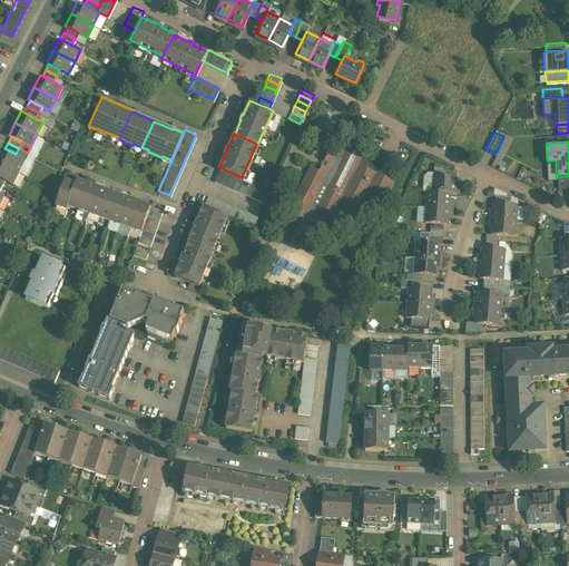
[(393,179),(359,162),(363,155),(346,146),(346,145),(345,145),(345,146),(341,144),(342,143),(341,143),(335,153),(329,148),(323,158),(326,160),(324,164),(321,163),(319,168),(308,164),(297,186),(305,191),(294,213),(316,224),(322,214),(331,218),(340,202),(356,210),(364,193),(382,202),(393,179)]
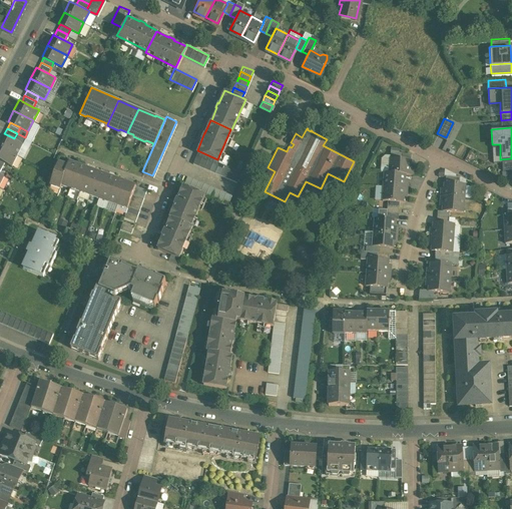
[(4,133),(2,132),(0,136),(0,145),(16,153),(22,142),(14,138),(4,133)]
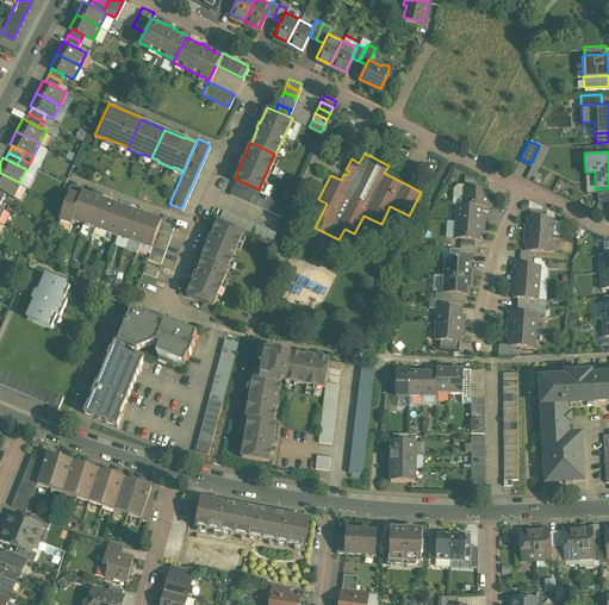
[(30,163),(20,158),(17,164),(26,169),(30,163)]
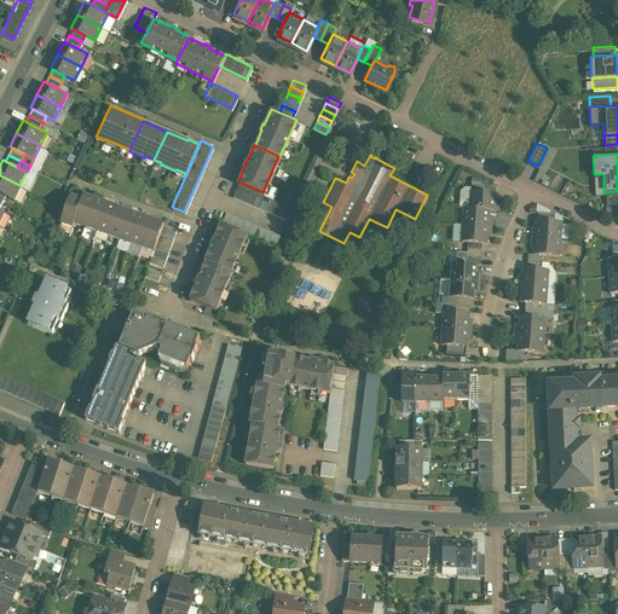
[(203,169),(185,210),(192,214),(211,172),(203,169)]
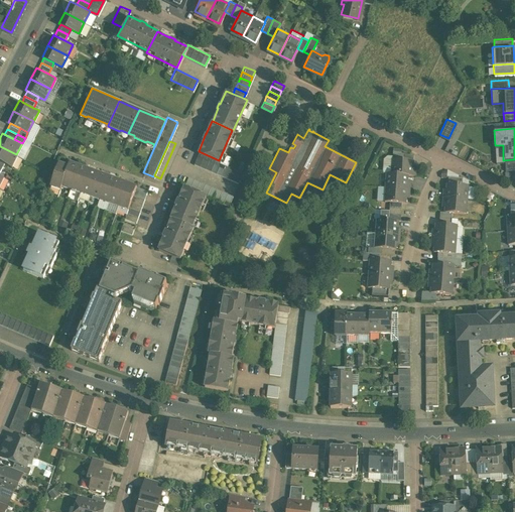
[(16,154),(0,146),(0,159),(3,161),(11,165),(16,154)]
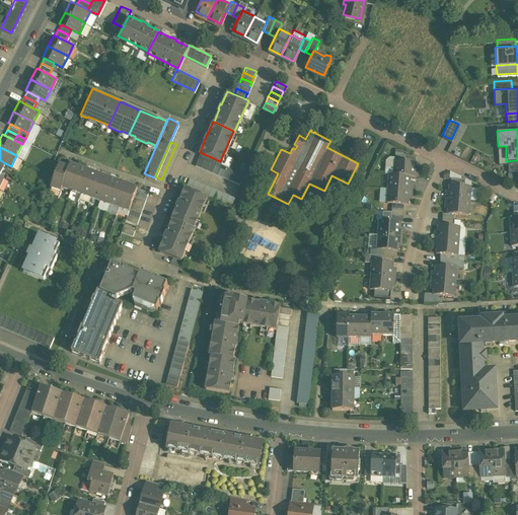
[(220,161),(199,152),(195,163),(239,182),(243,171),(220,161)]
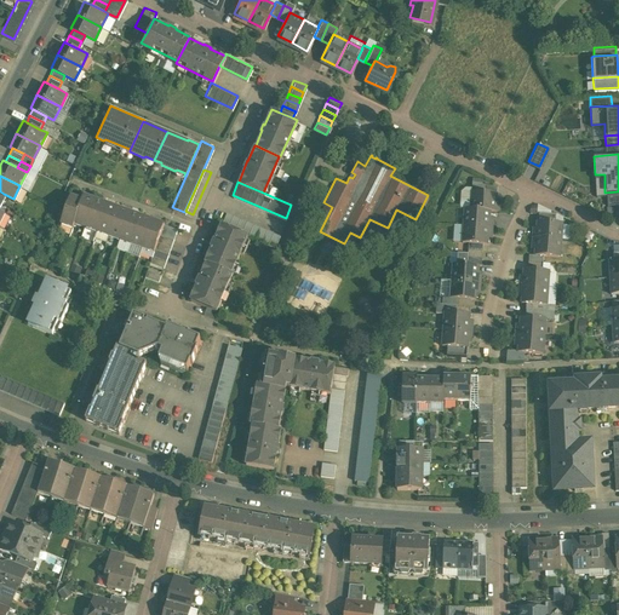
[(486,190),(471,189),(470,206),(488,207),(498,208),(499,201),(496,201),(497,190),(486,190)]
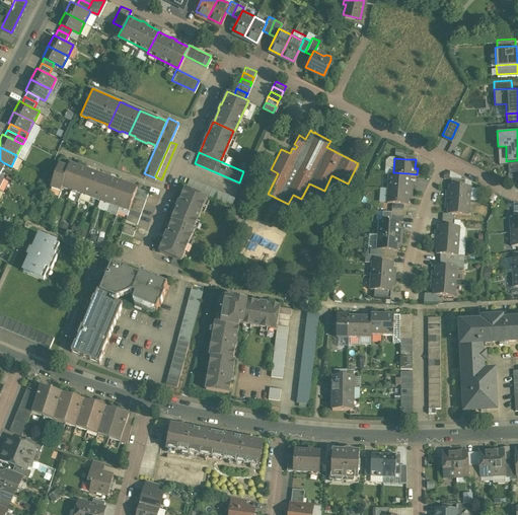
[(517,160),(506,161),(507,170),(517,169),(517,160)]
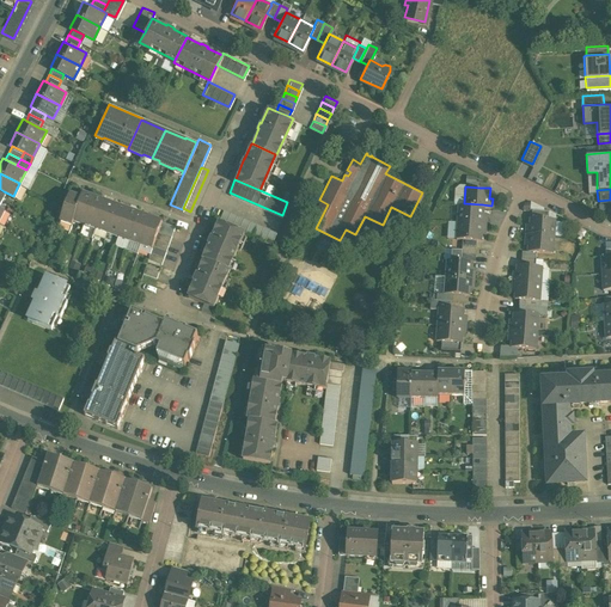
[(68,190),(62,206),(60,204),(56,212),(60,213),(59,218),(71,222),(72,218),(80,195),(68,190)]
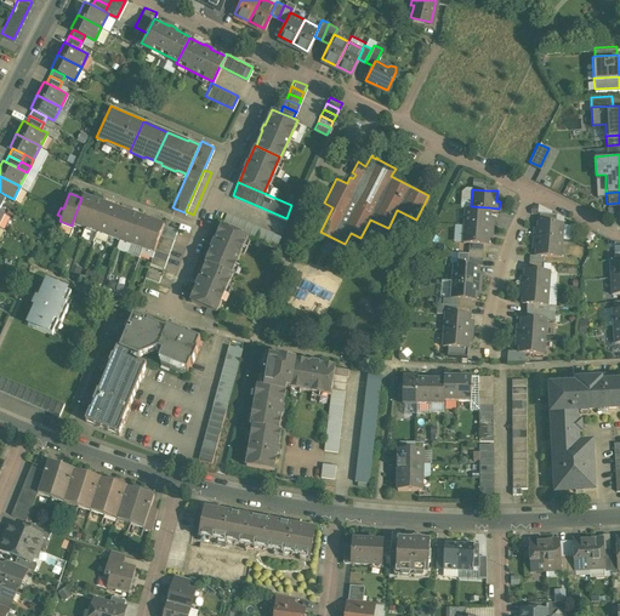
[(81,198),(73,221),(85,224),(95,198),(83,193),(81,198)]
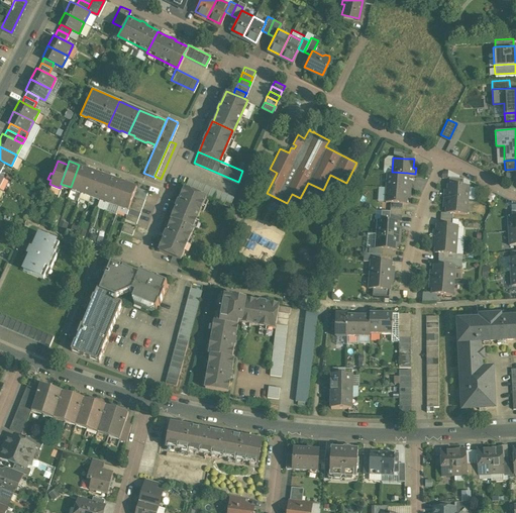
[(79,165),(71,187),(80,191),(88,168),(79,165)]
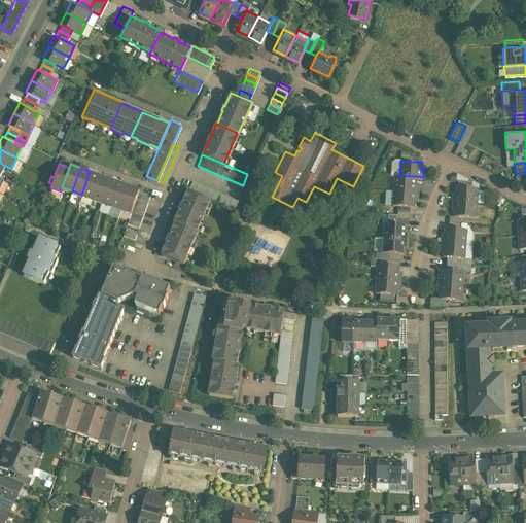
[(100,174),(90,171),(81,195),(91,198),(100,174)]
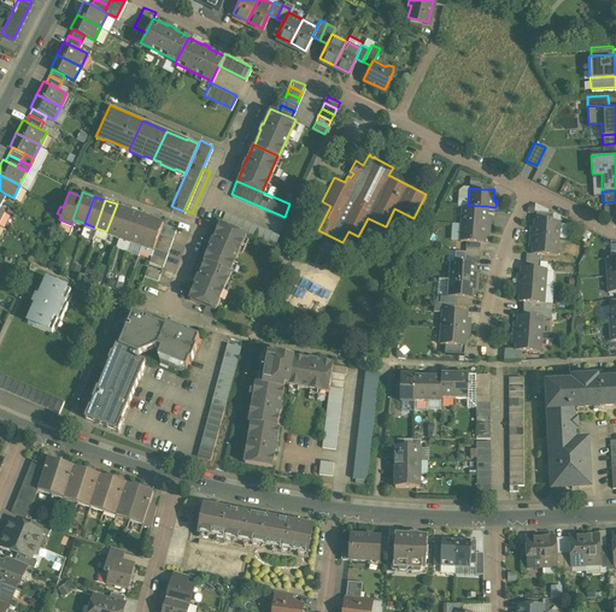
[(117,204),(106,231),(118,235),(128,209),(117,204)]
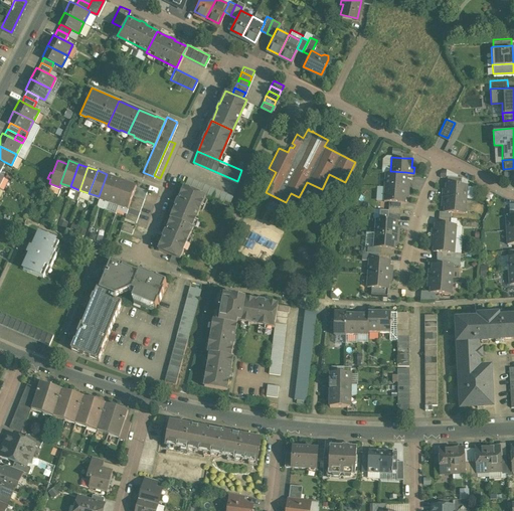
[(390,171),(385,170),(383,184),(407,186),(408,180),(405,180),(405,172),(390,171)]
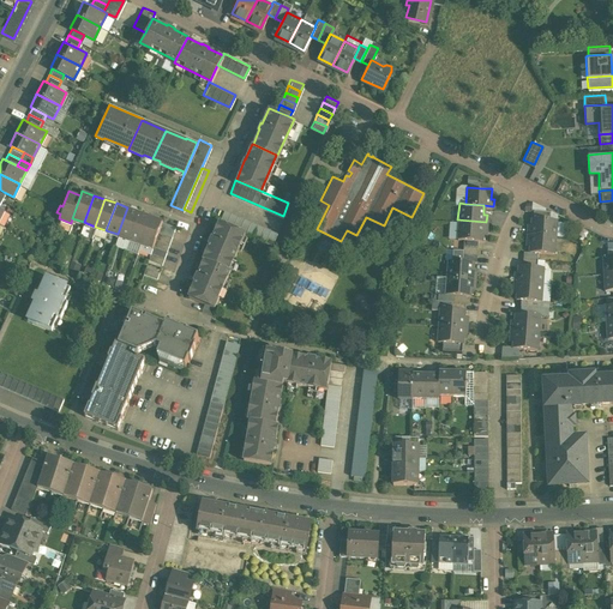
[(127,207),(118,234),(128,239),(138,211),(127,207)]
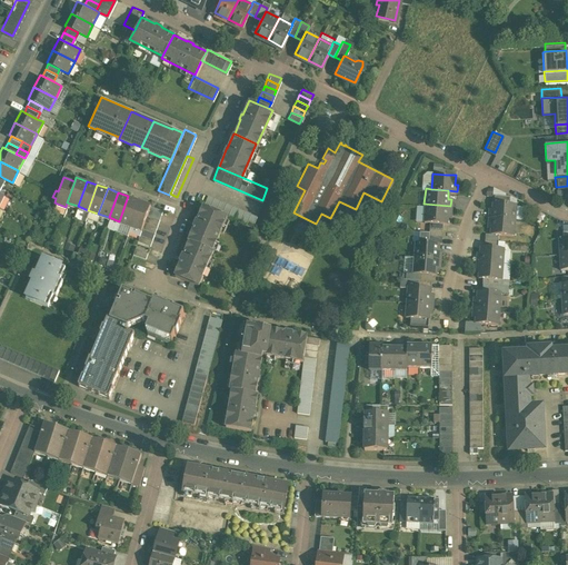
[(256,214),(207,194),(202,205),(226,215),(251,226),(256,214)]
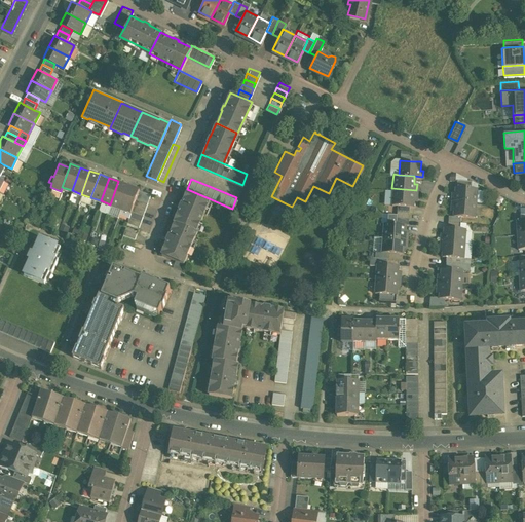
[(118,181),(110,204),(120,208),(128,185),(118,181)]
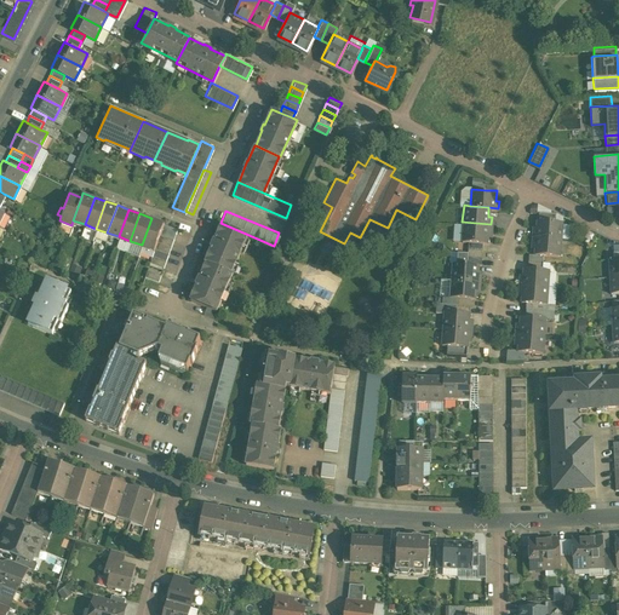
[(164,222),(152,218),(142,245),(153,249),(154,247),(156,240),(159,233),(164,222)]
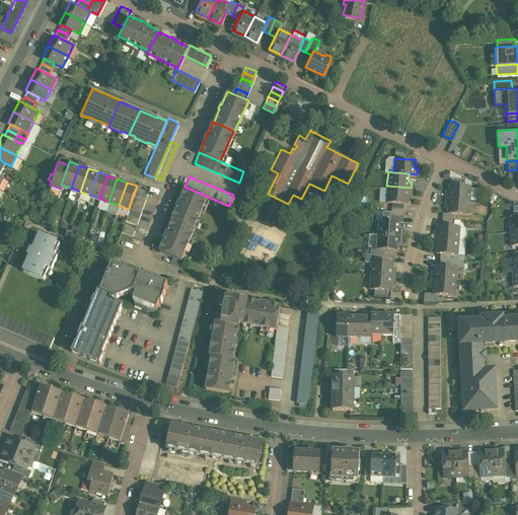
[(450,182),(449,182),(448,191),(445,191),(444,197),(468,199),(468,198),(469,186),(469,184),(450,182)]
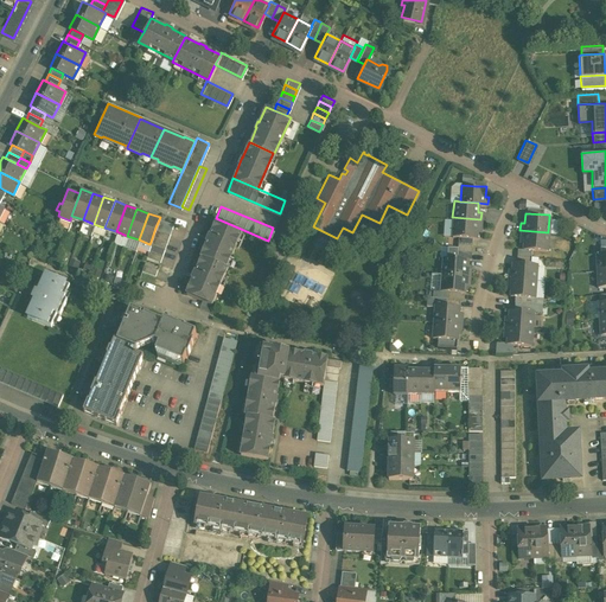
[(173,222),(160,217),(155,228),(168,234),(173,222)]
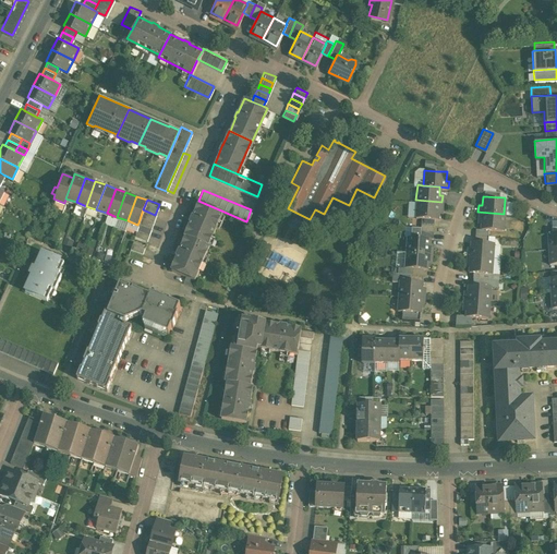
[(442,202),(415,200),(414,216),(421,216),(434,217),(437,217),(438,208),(442,208),(442,202)]
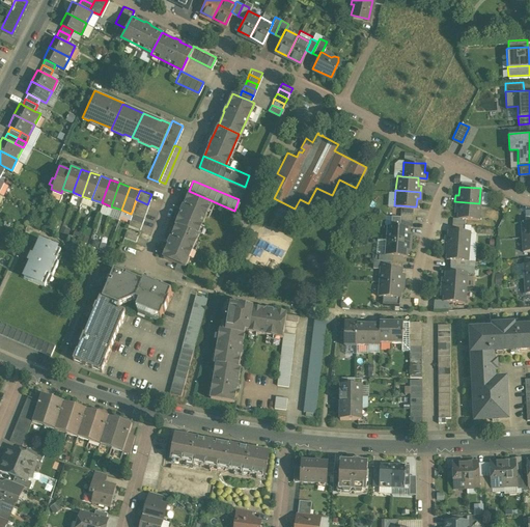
[(487,191),(480,190),(479,202),(487,203),(487,191)]
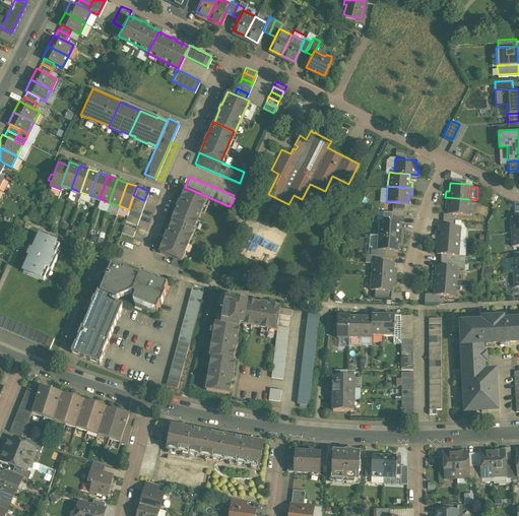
[(171,218),(172,218),(193,227),(206,196),(185,187),(179,200),(179,199),(176,205),(177,205),(171,218)]
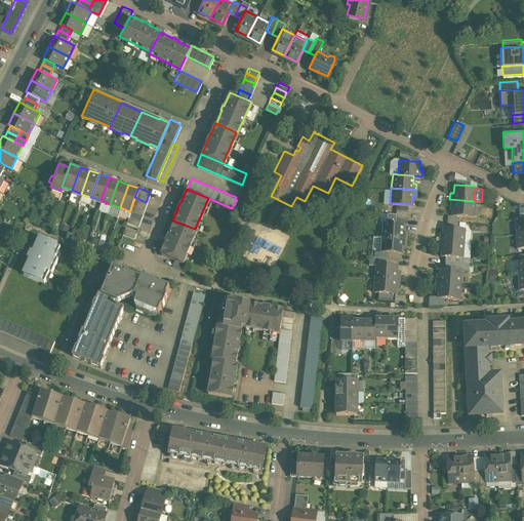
[(146,202),(134,197),(132,203),(144,207),(146,202)]
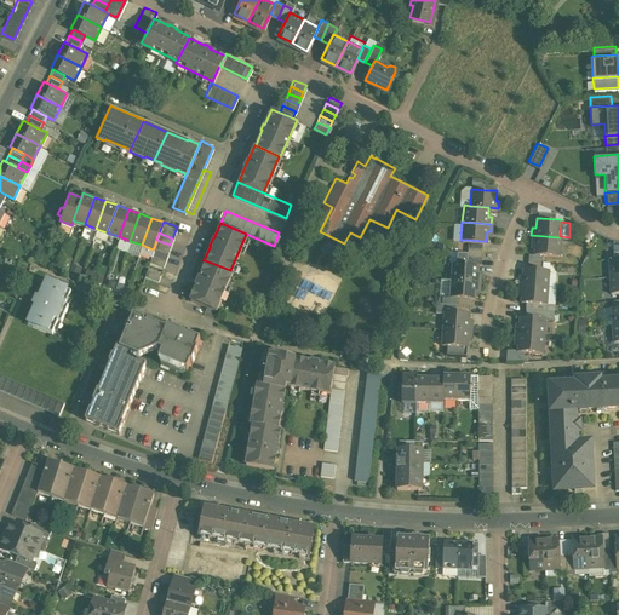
[(560,237),(531,235),(531,241),(534,242),(534,252),(543,252),(559,253),(560,237)]
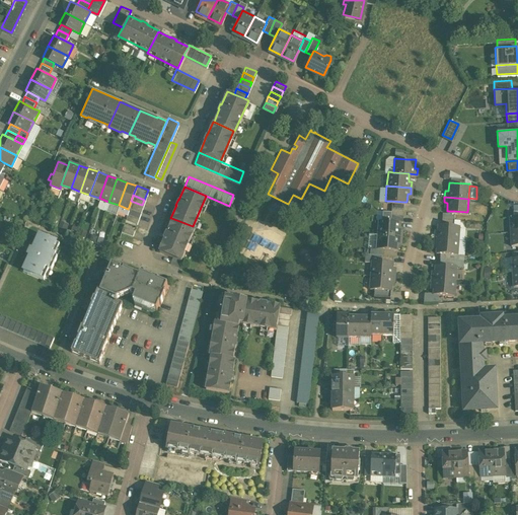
[(142,205),(131,201),(129,207),(140,211),(142,205)]
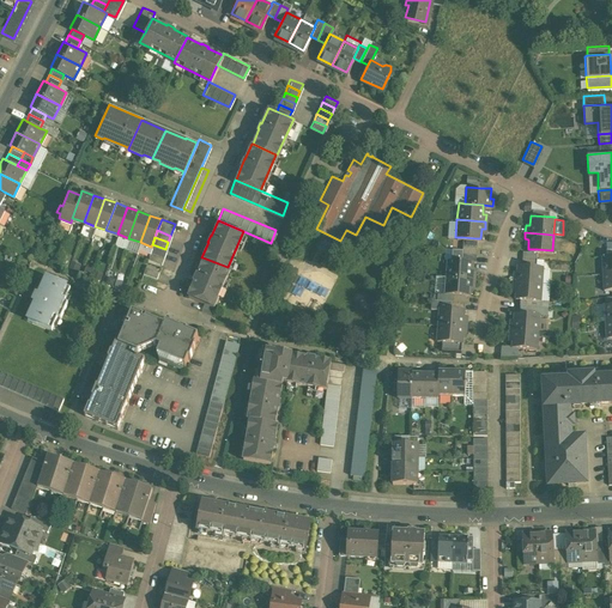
[(165,249),(152,244),(151,247),(150,250),(163,255),(165,249)]
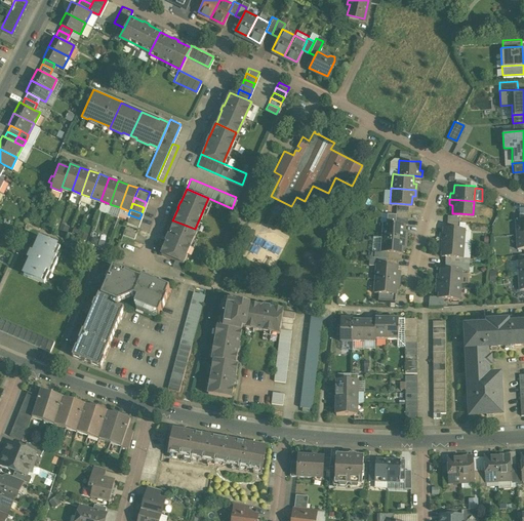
[(395,211),(387,211),(386,221),(394,222),(395,215),(395,211)]
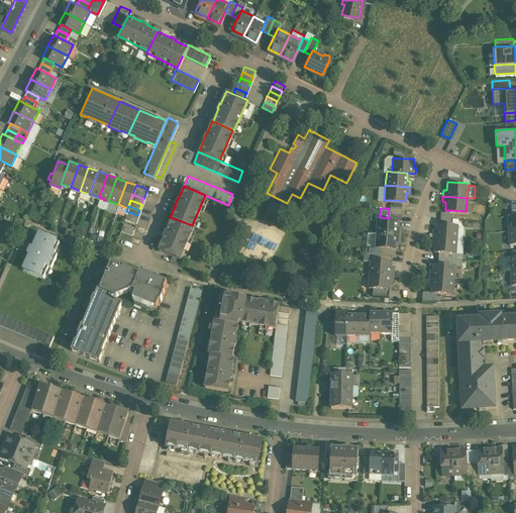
[(137,215),(126,211),(124,217),(135,221),(137,215)]
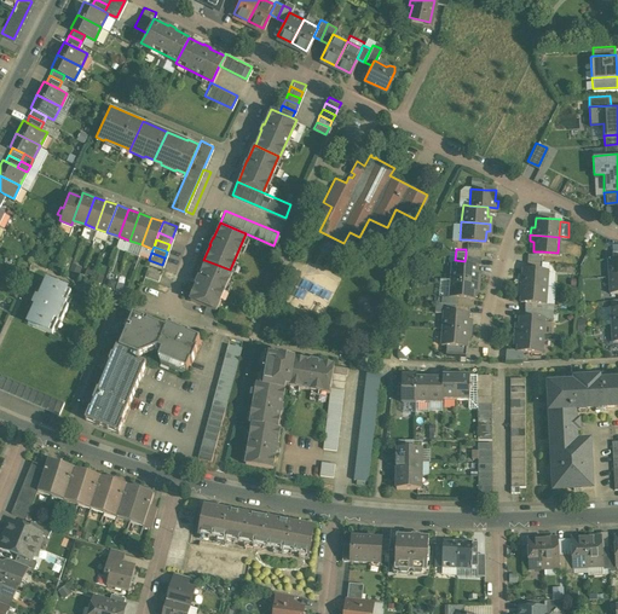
[(617,255),(612,256),(607,256),(608,273),(617,272),(617,255)]
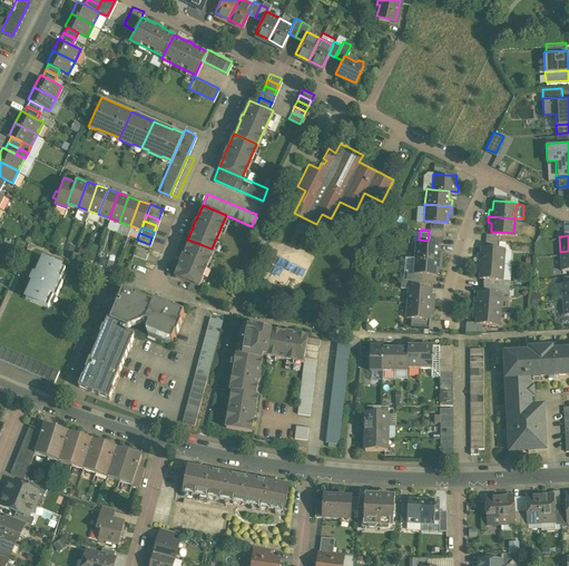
[(212,249),(188,240),(183,253),(182,253),(179,259),(180,260),(174,273),(189,280),(198,284),(213,250),(212,249)]
